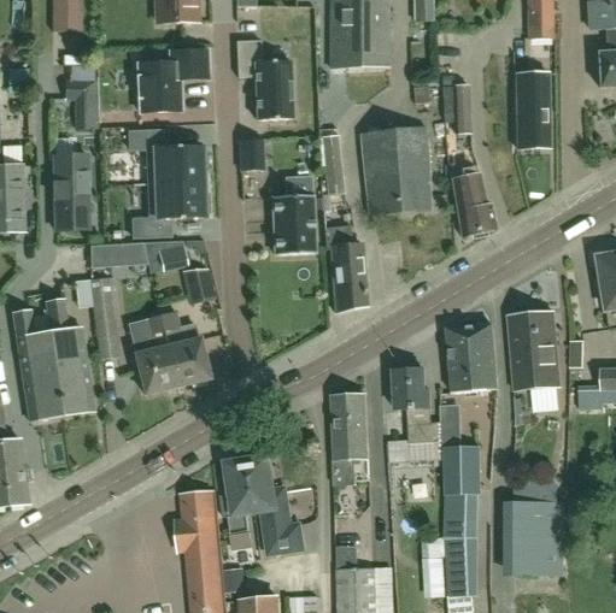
[(50,0),(51,30),(81,31),(80,0),(50,0)]
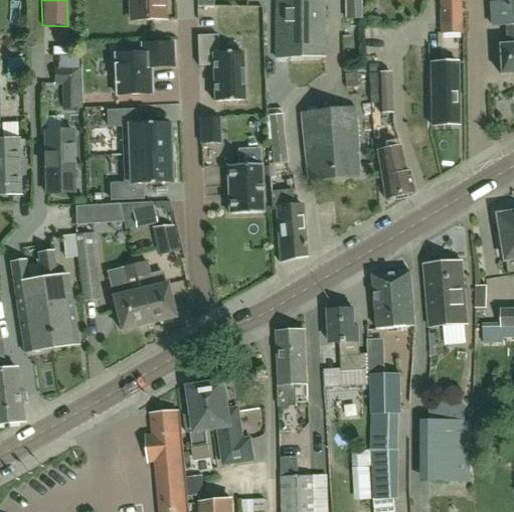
[(131,0),(132,18),(162,17),(160,0),(131,0)]
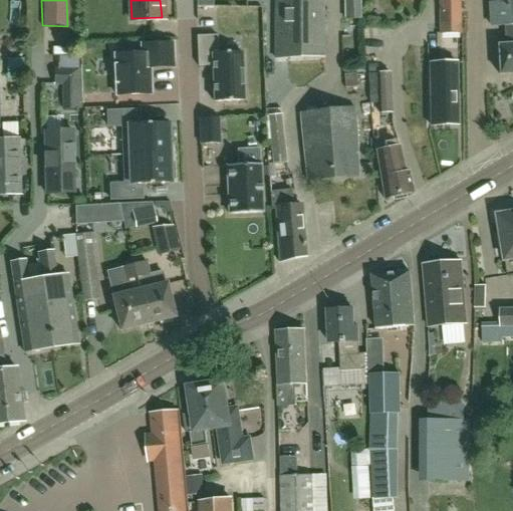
[(275,0),(275,55),(299,54),(296,0),(275,0)]
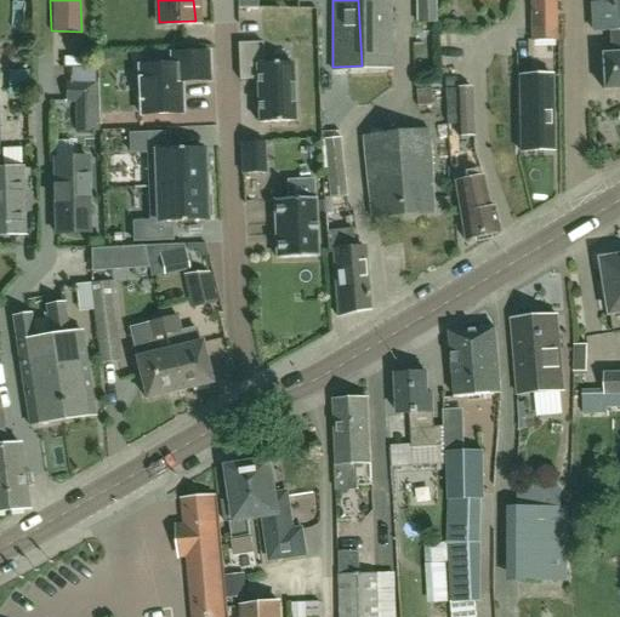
[(358,0),(362,66),(392,64),(388,0),(358,0)]
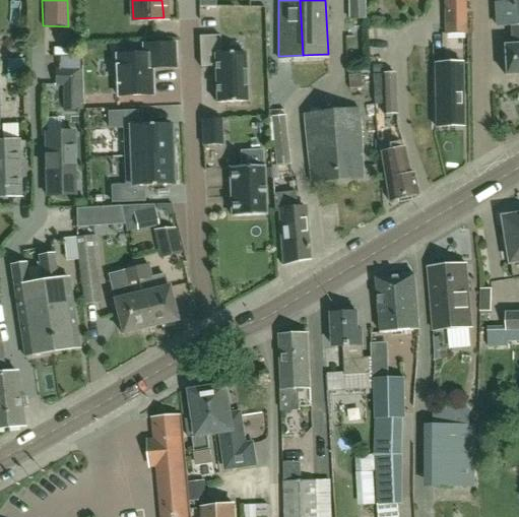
[(364,17),(363,0),(346,0),(347,17),(364,17)]
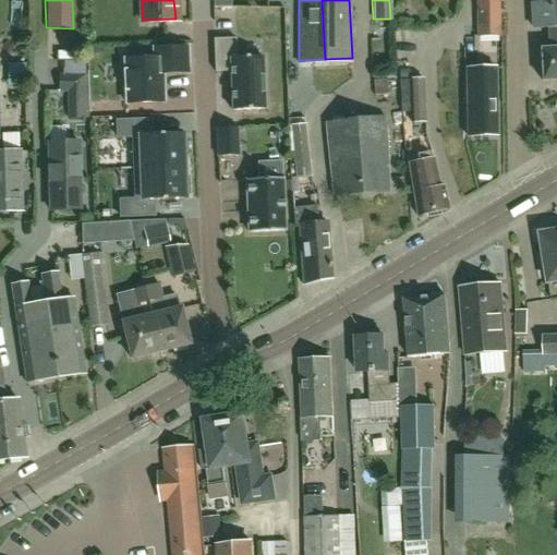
[(499,35),(498,0),(475,0),(475,35),(499,35)]
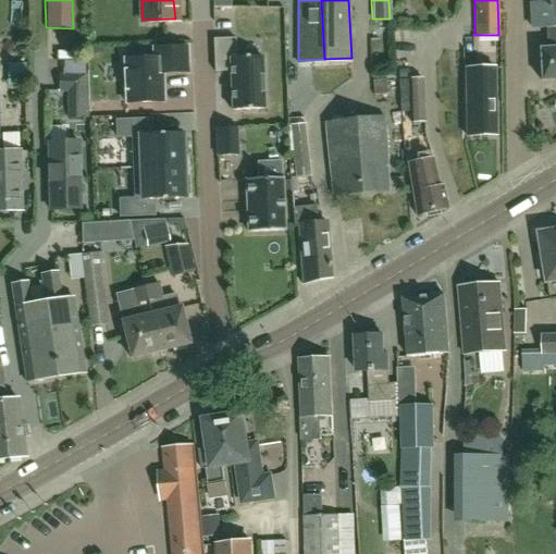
[(538,0),(529,0),(531,25),(539,24),(545,24),(545,31),(555,29),(555,0),(538,0)]
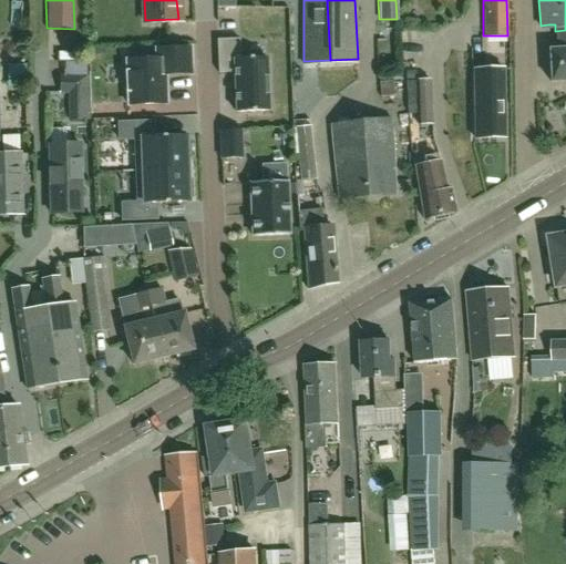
[(556,48),(549,49),(552,78),(565,75),(565,30),(555,31),(556,48)]
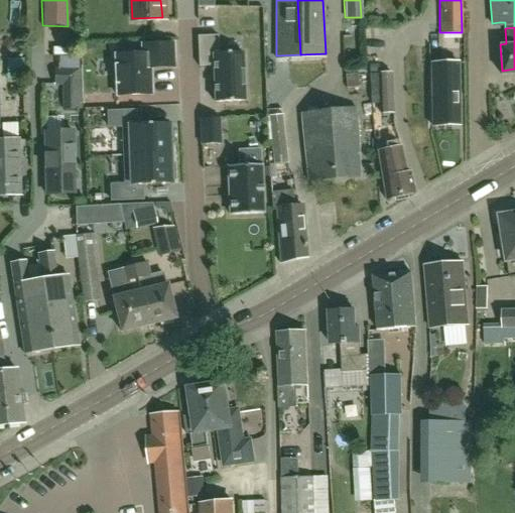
[(217,33),(197,34),(198,65),(212,63),(214,100),(244,99),(242,50),(218,51),(217,33)]
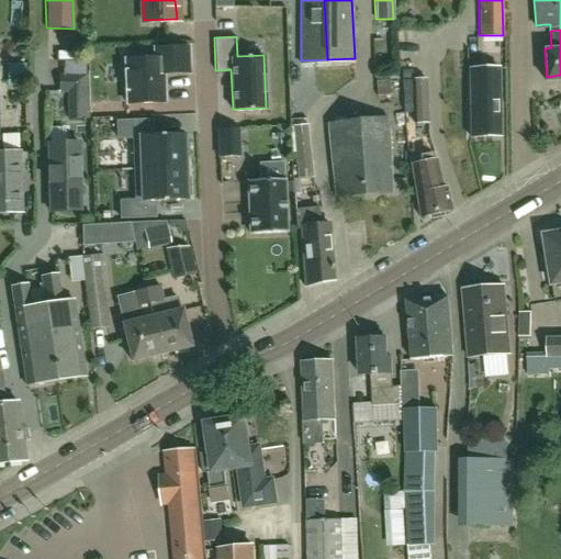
[(153,58),(124,59),(125,103),(163,102),(161,73),(188,73),(187,43),(153,44),(153,58)]
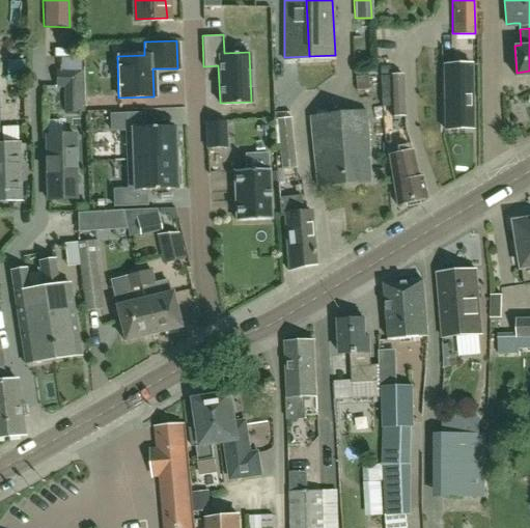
[(473,127),(472,63),(443,63),(444,127),(473,127)]
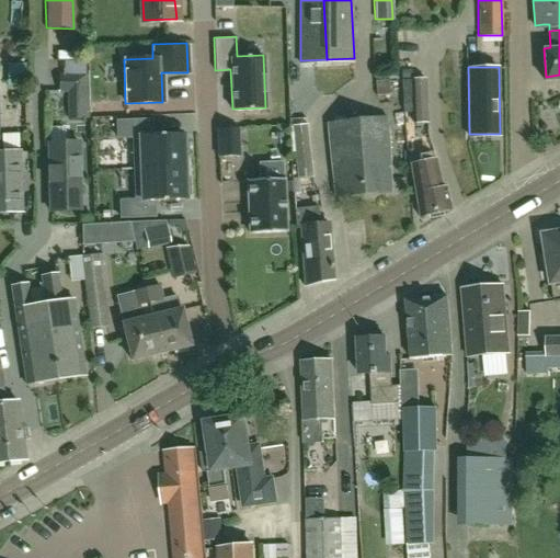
[(58,73),(58,90),(67,90),(68,116),(82,116),(89,116),(88,97),(82,97),(82,80),(82,72),(58,73)]
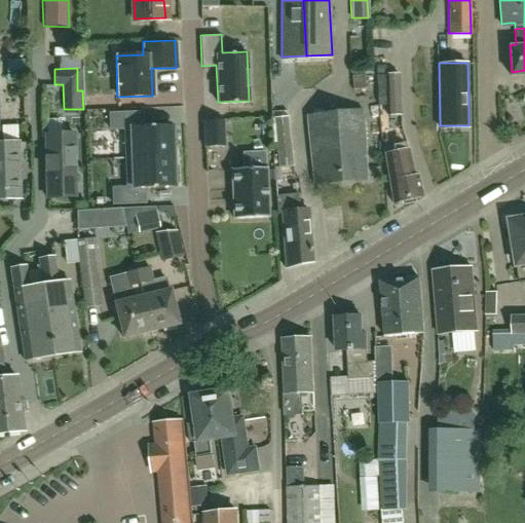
[(386,115),(401,115),(399,71),(384,72),(384,73),(375,74),(376,98),(377,98),(385,97),(386,115)]
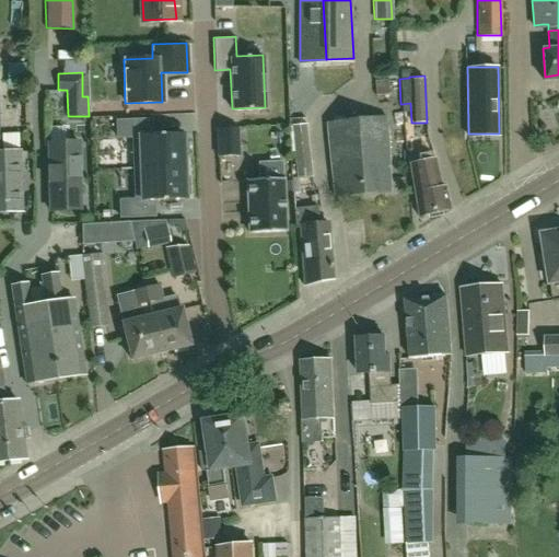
[(387,77),(374,79),(375,94),(388,93),(387,77)]
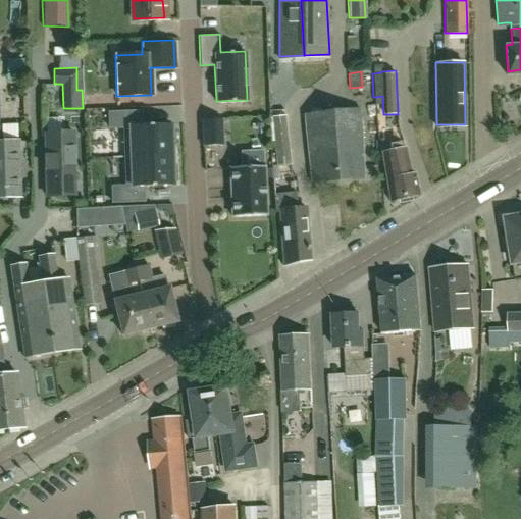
[(312,180),(365,175),(359,107),(306,112),(312,180)]
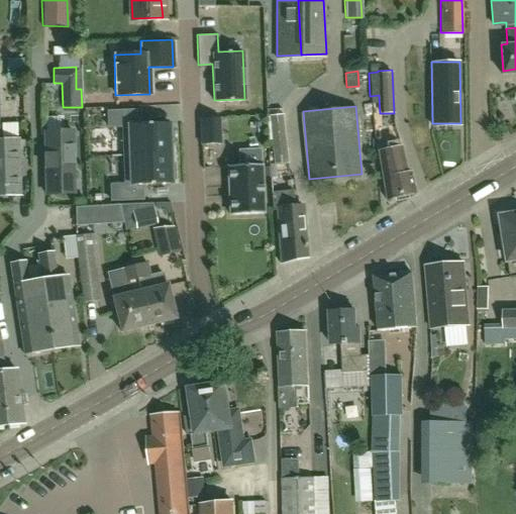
[(122,125),(123,155),(170,152),(169,142),(173,142),(173,126),(169,126),(169,122),(139,123),(139,109),(107,110),(108,125),(122,125)]
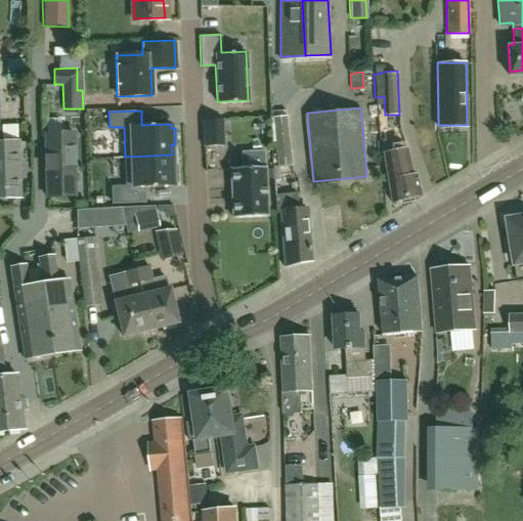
[(272,116),(274,139),(289,138),(286,114),(285,114),(272,116)]
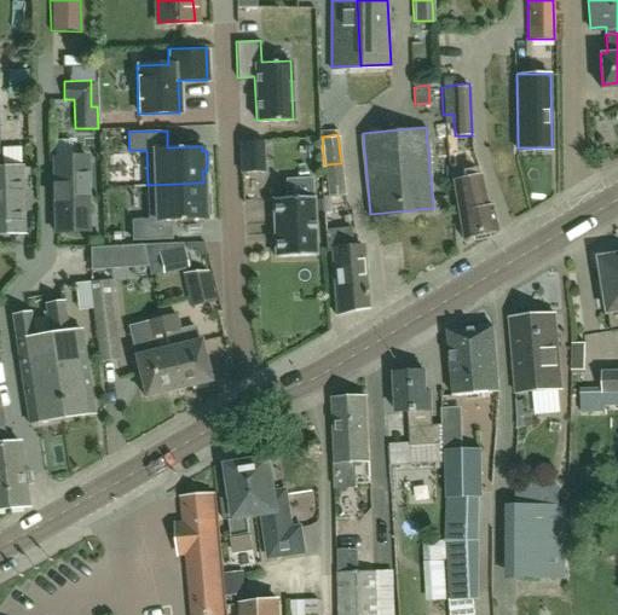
[(55,157),(53,157),(56,231),(90,230),(86,156),(71,156),(70,139),(53,139),(55,157)]
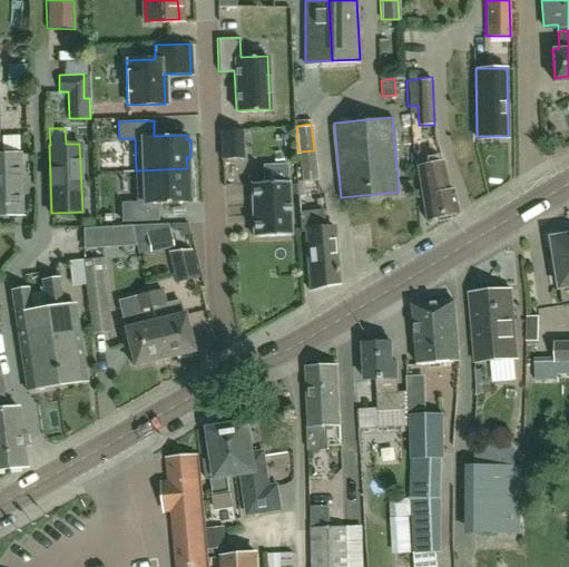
[(241,128),(221,129),(221,130),(222,156),(222,158),(242,157),(242,156),(241,129),(241,128)]
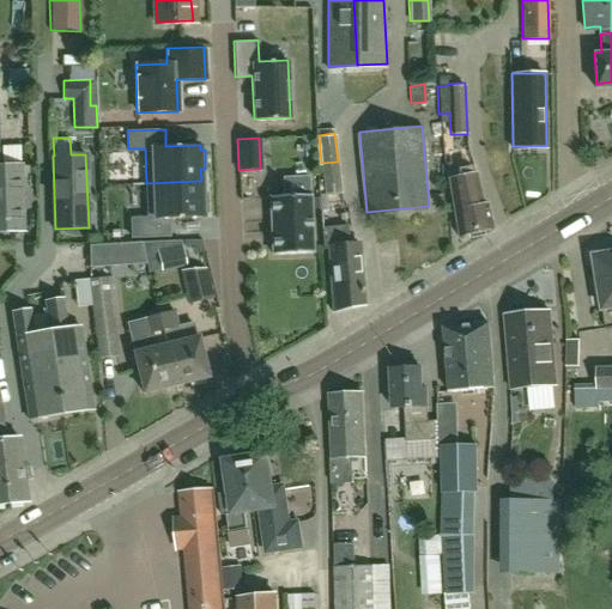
[(1,163),(0,163),(0,230),(24,230),(22,176),(22,163),(20,163),(19,144),(0,144),(1,163)]
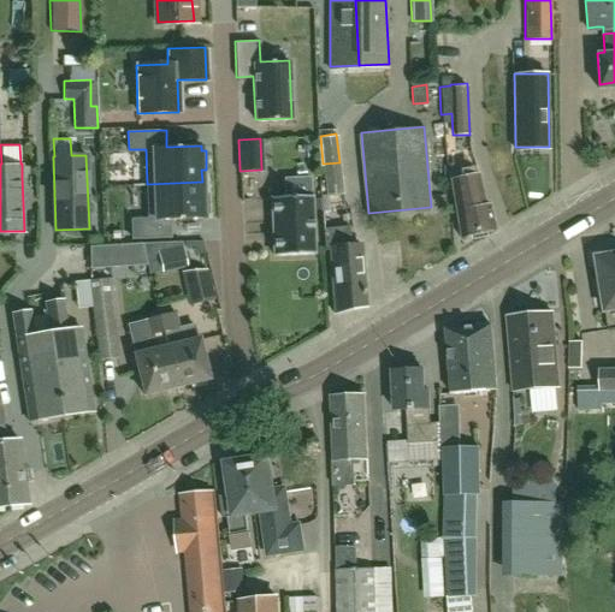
[(485,202),(480,173),(450,178),(461,236),(495,230),(490,202),(485,202)]
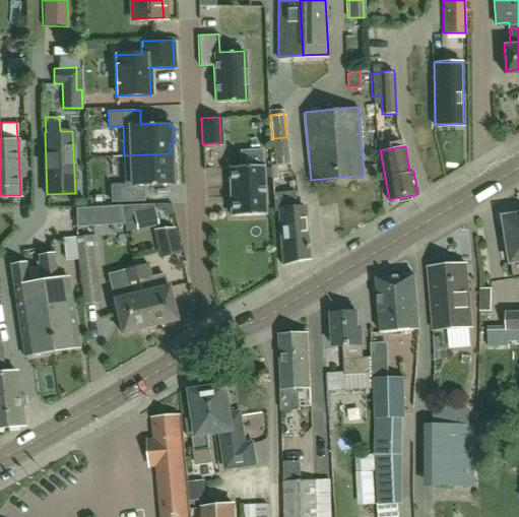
[(171,163),(171,153),(124,155),(125,184),(111,184),(111,200),(143,198),(142,185),(172,183),(172,180),(176,179),(175,163),(171,163)]
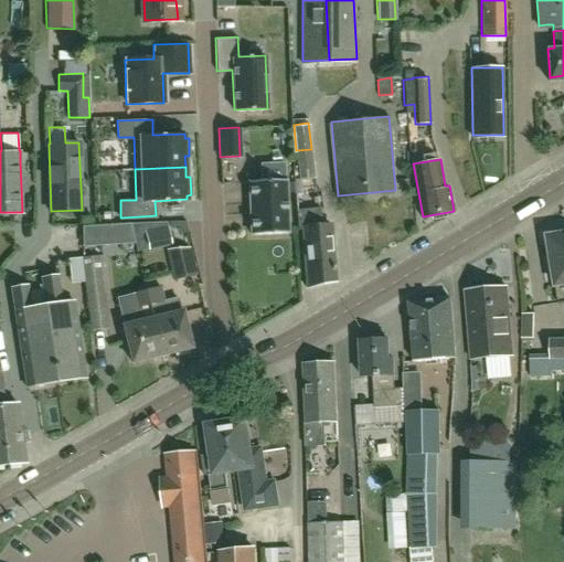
[(251,181),(253,232),(286,231),(284,180),(251,181)]
